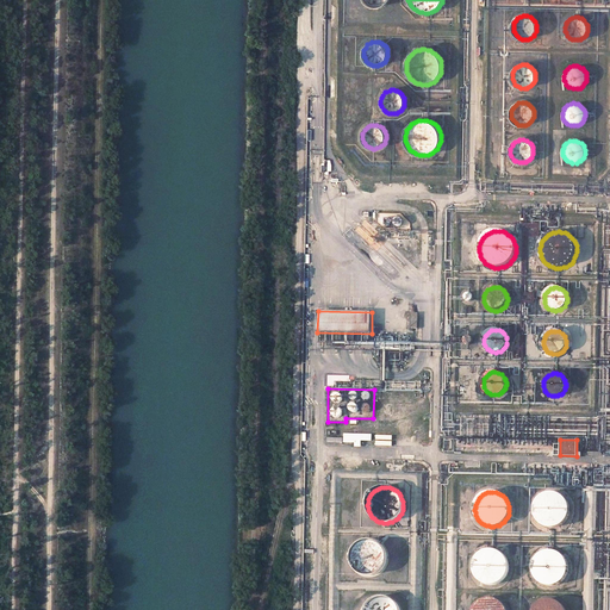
[(570,509),(568,506),(568,504),(567,502),(566,499),(564,498),(562,496),(560,495),(558,493),(555,493),(553,493),(549,493),(547,493),(543,495),(541,497),(540,498),(537,500),(536,503),(535,506),(535,509),(535,511),(535,515),(536,517),(537,520),(539,522),(541,524),(543,526),(547,527),(549,528),(552,528),(555,528),(558,527),(560,526),(562,524),(564,523),(566,521),(567,518),(568,517),(568,515),(570,511),(570,509)]
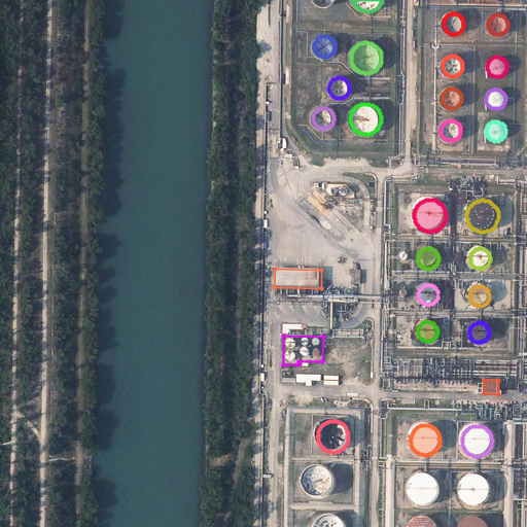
[(304,483),(305,485),(305,487),(306,489),(307,491),(308,493),(310,494),(312,496),(314,497),(316,497),(318,498),(321,498),(324,497),(326,496),(328,495),(330,493),(332,492),(334,489),(335,487),(336,485),(336,482),(335,479),(335,477),(334,475),(331,472),(329,470),(327,468),(325,467),(323,467),(320,466),(318,466),(316,467),(313,468),(311,469),(310,470),(308,471),(307,473),(306,476),(305,478),(304,480),(304,483)]
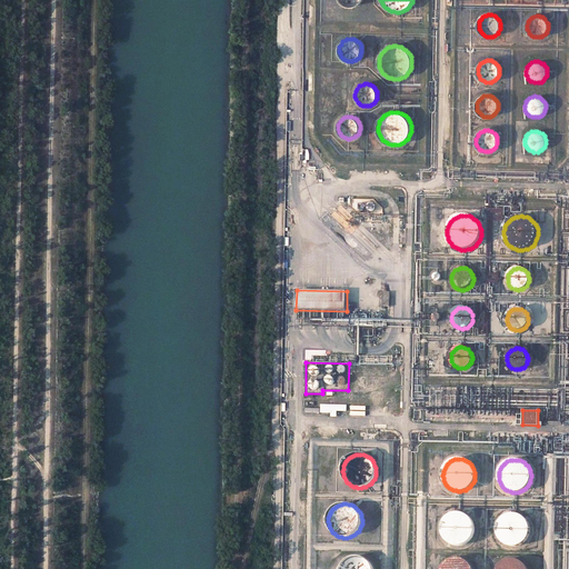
[(446,519),(445,521),(443,523),(442,526),(442,528),(442,530),(443,532),(443,535),(445,537),(446,539),(448,541),(450,542),(451,543),(453,545),(456,545),(459,545),(461,545),(463,543),(467,542),(469,541),(470,539),(472,537),(473,535),(473,532),(475,530),(475,527),(473,525),(472,522),(471,520),(470,518),(468,516),(466,515),(462,513),(460,513),(458,513),(456,513),(453,513),(451,515),(449,516),(447,518),(446,519)]
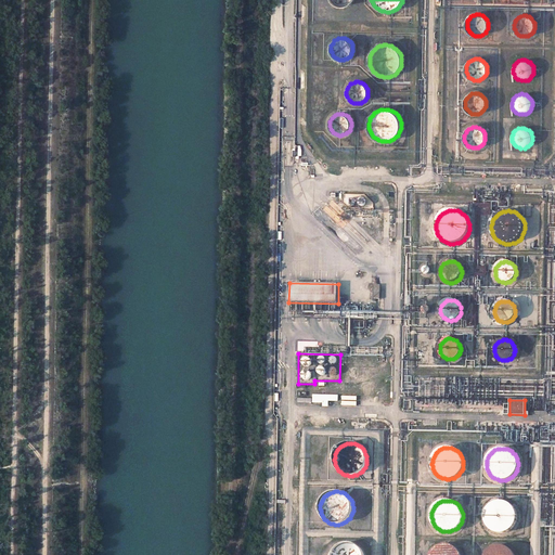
[(487,524),(488,526),(489,528),(490,530),(492,531),(494,532),(497,533),(500,533),(502,533),(505,533),(507,532),(510,531),(512,529),(514,527),(515,525),(516,523),(517,520),(517,517),(516,515),(516,512),(515,510),(513,507),(512,505),(510,504),(506,503),(504,502),(502,502),(500,502),(498,502),(495,503),(493,504),(491,505),(489,506),(488,508),(487,511),(486,513),(486,515),(485,517),(485,519),(486,521),(487,524)]
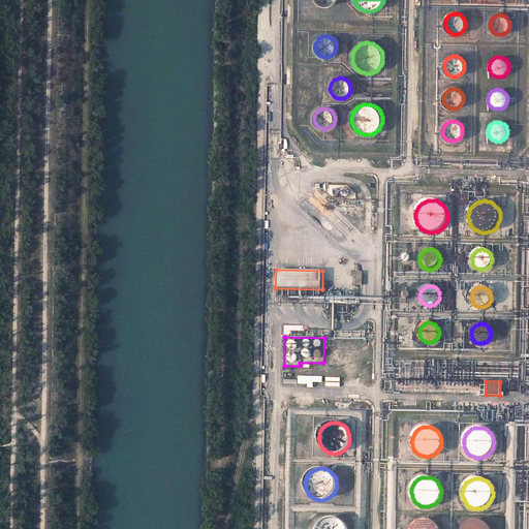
[(323,521),(321,522),(320,524),(319,526),(318,528),(317,528),(347,528),(347,527),(346,525),(344,523),(342,521),(340,520),(338,519),(335,518),(333,518),(330,518),(328,519),(325,520),(323,521)]
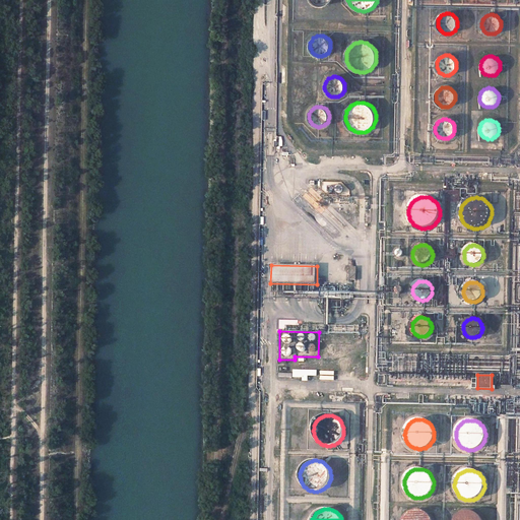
[(431,519),(432,519),(431,517),(429,516),(428,514),(426,513),(424,512),(421,511),(419,511),(417,511),(415,511),(412,512),(410,513),(408,514),(407,516),(405,518),(404,519),(403,519),(431,519)]
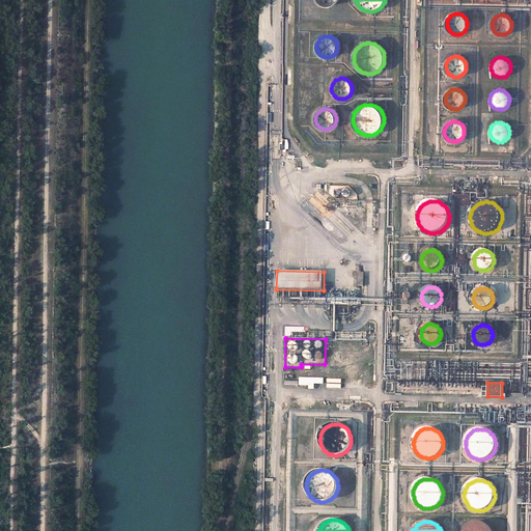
[(492,530),(491,528),(488,527),(486,525),(484,524),(482,523),(479,523),(477,522),(475,523),(473,523),(471,524),(469,526),(467,527),(466,529),(465,530),(464,530),(492,530)]
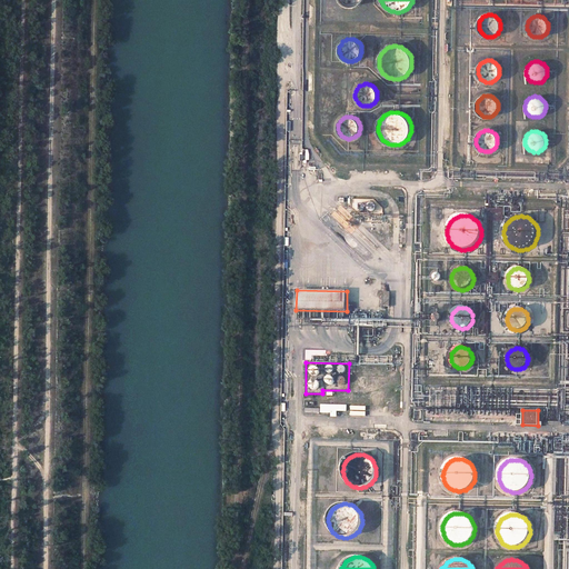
All buildings are outlined.
